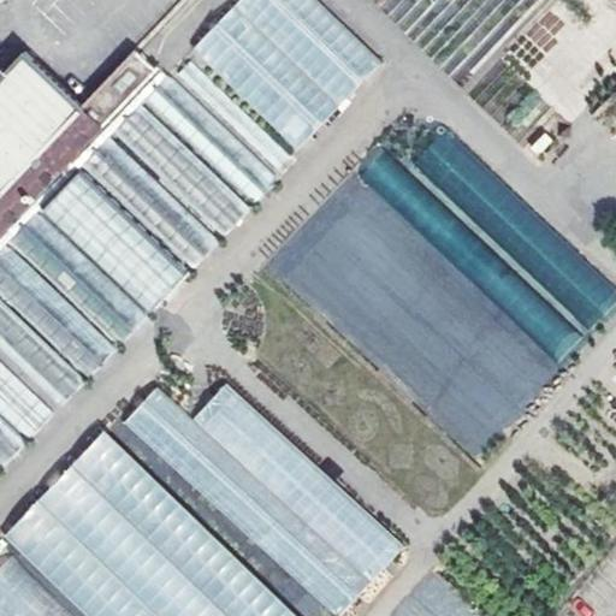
[(318,0),(241,0),(237,5),(344,105),(384,61),(318,0)]
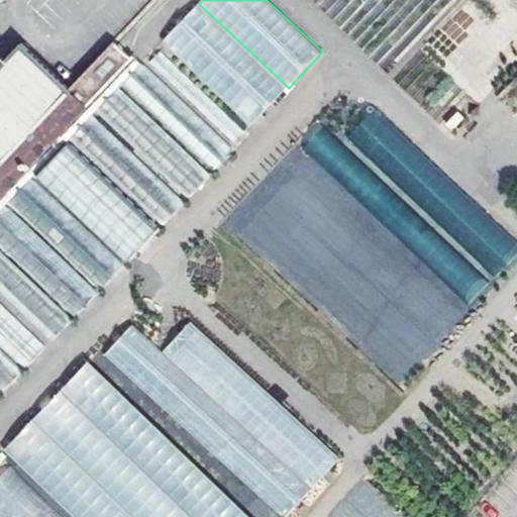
[(197,5),(163,40),(252,124),(286,89),(197,5)]
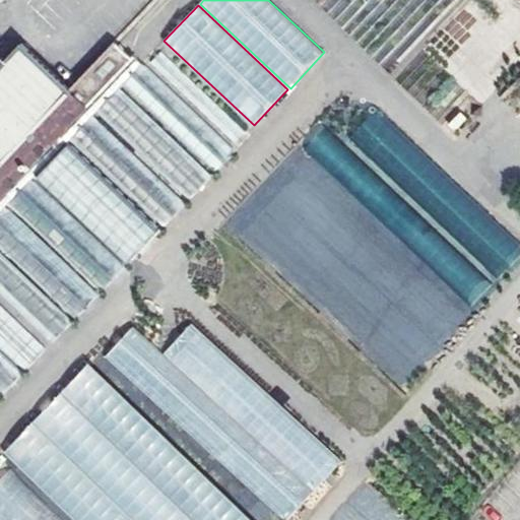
[(0,165),(0,195),(132,56),(117,43),(70,91),(0,165)]
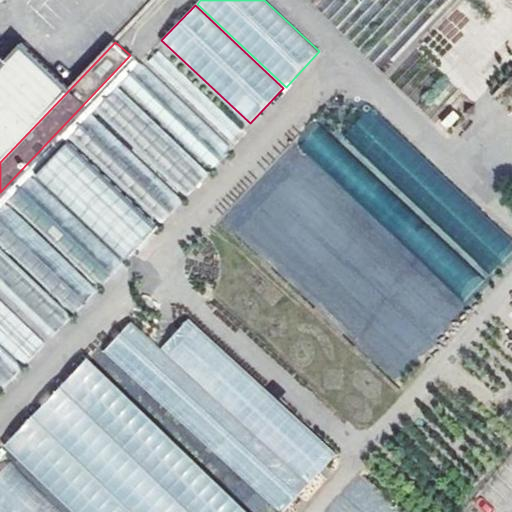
[(0,162),(69,90),(21,44),(5,60),(0,55),(0,162)]
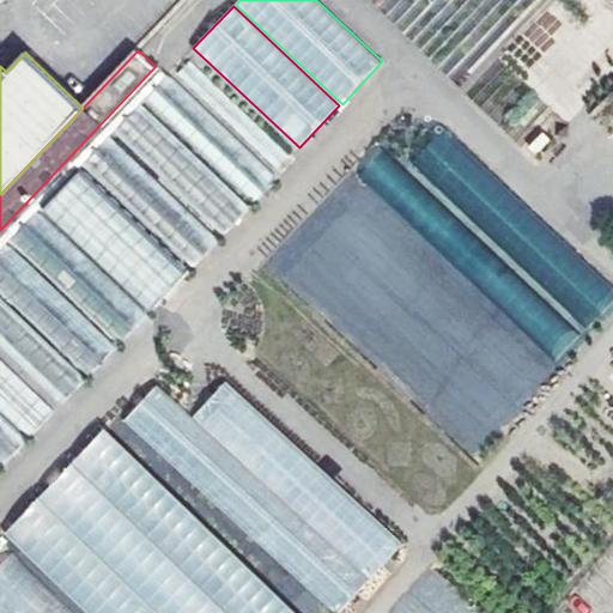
[(290,155),(190,60),(178,74),(277,169),(290,155)]
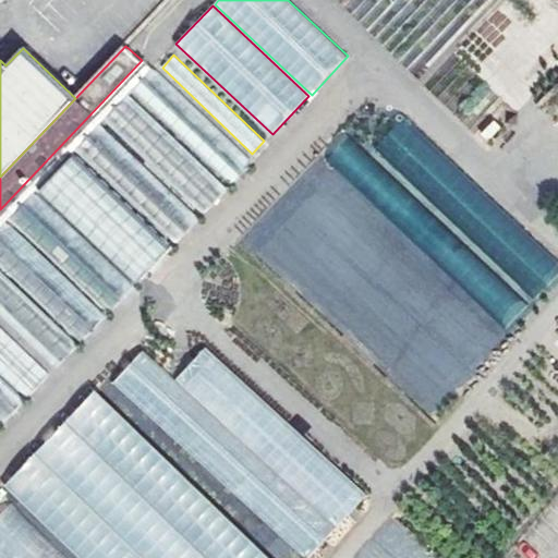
[(251,162),(150,69),(133,89),(231,183),(251,162)]
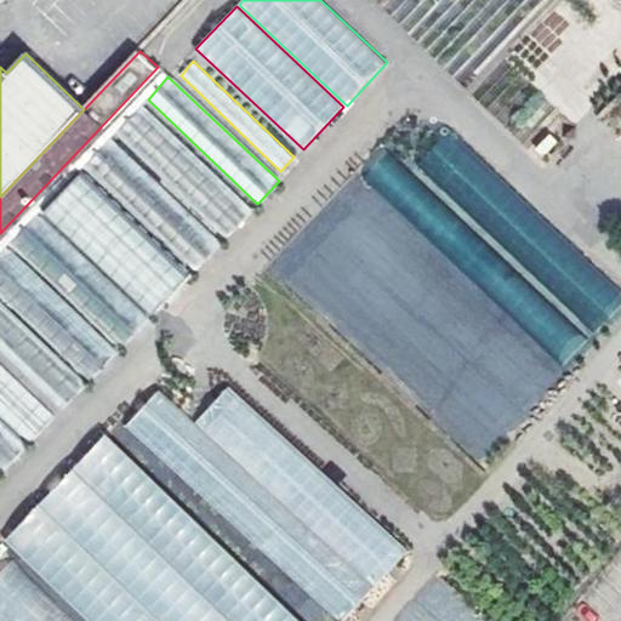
[(251,210),(141,104),(115,132),(226,238),(251,210)]
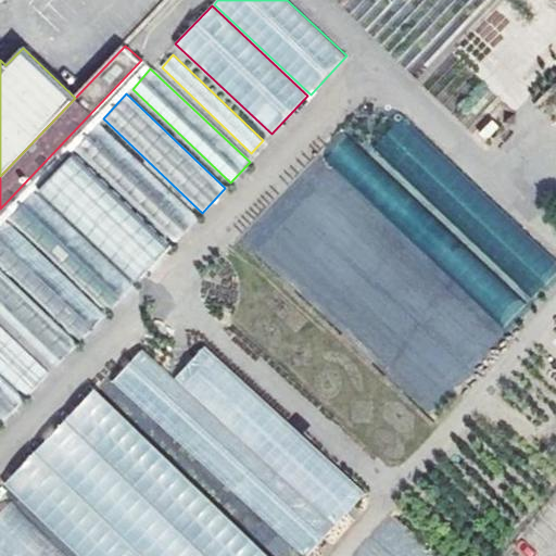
[(555,257),(403,115),(373,148),(532,298),(555,272),(555,257)]
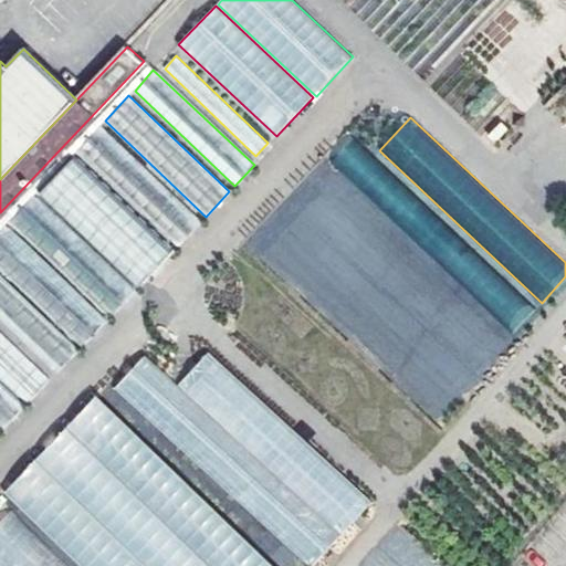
[(201,221),(101,126),(76,150),(178,245),(201,221)]
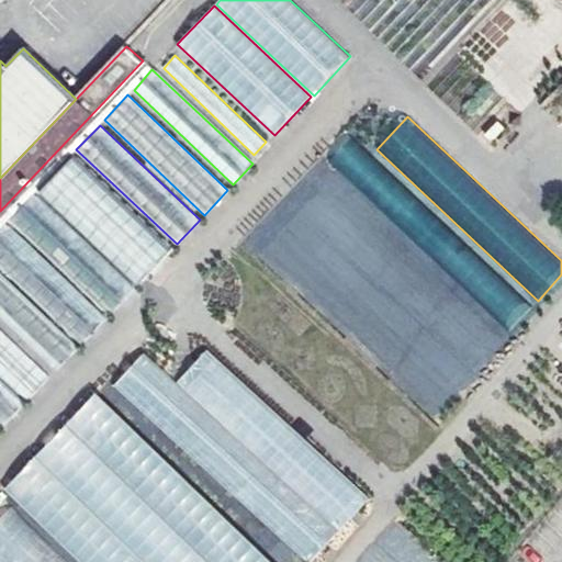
[(351,136),(328,160),(510,330),(532,307),(351,136)]
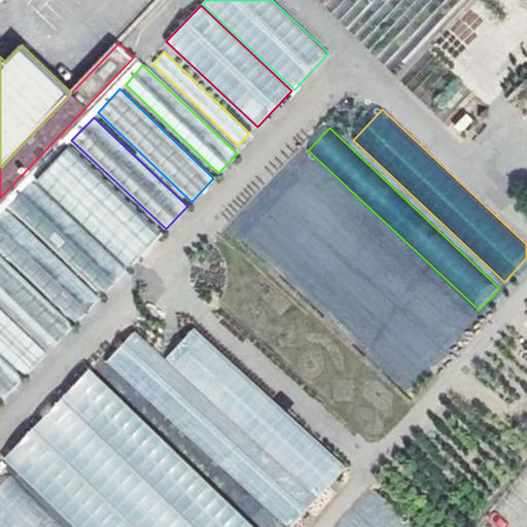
[(160,233),(67,144),(35,177),(130,267),(160,233)]
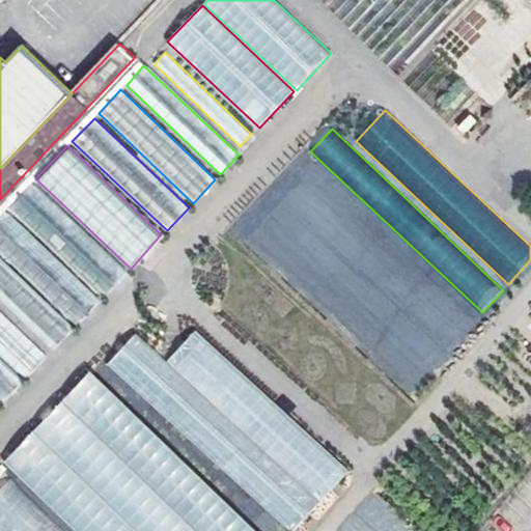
[(126,273),(31,183),(9,206),(104,298),(126,273)]
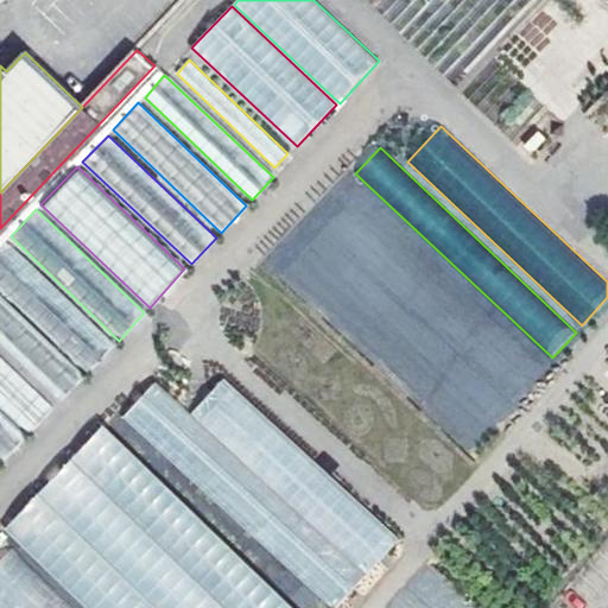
[(114,346),(5,242),(0,247),(0,290),(88,374),(114,346)]
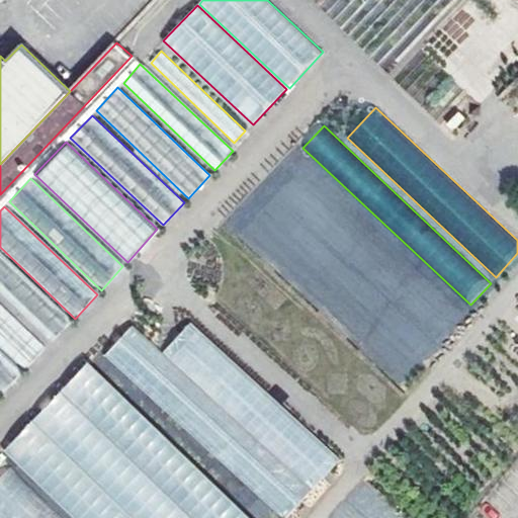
[(71,322),(0,254),(0,291),(53,342),(71,322)]
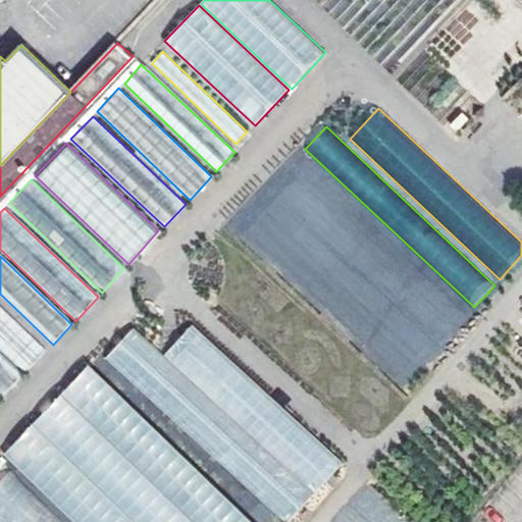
[(0,347),(25,372),(45,351),(0,307),(0,347)]
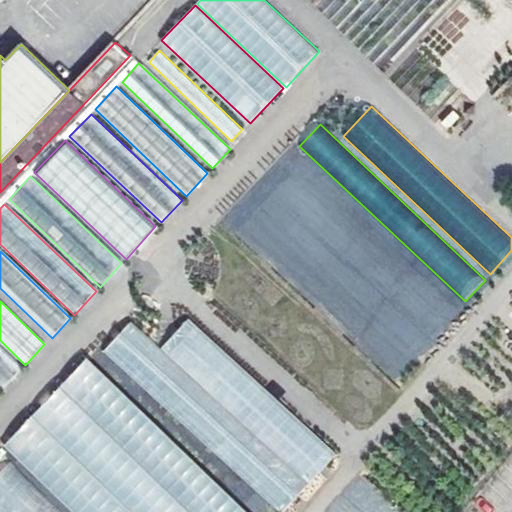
[(189,318),(161,348),(310,484),(337,454),(189,318)]
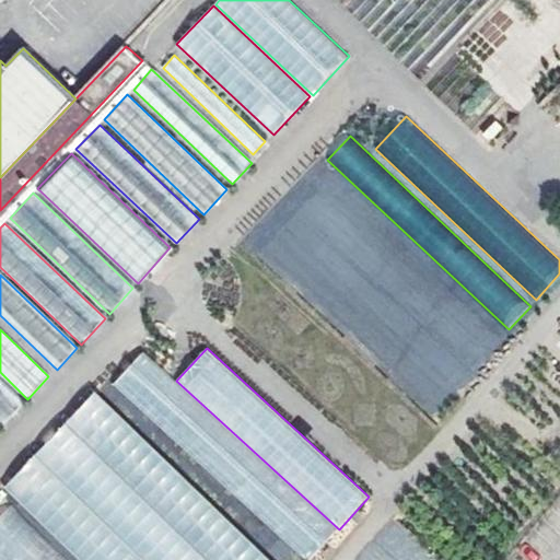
[(310,559),(339,529),(176,381),(144,351),(114,385),(305,559),(310,559)]
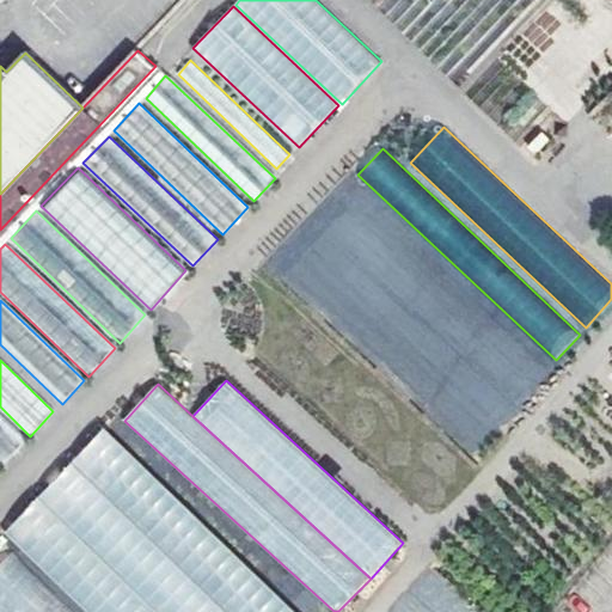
[(0,463),(2,465),(25,441),(0,417),(0,463)]
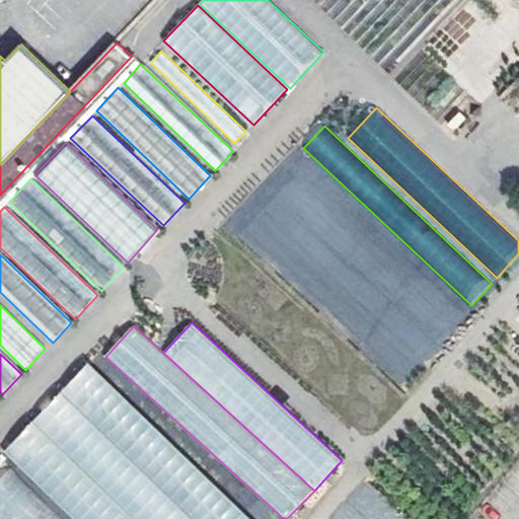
[(252,518),(89,361),(62,390),(196,518),(252,518)]
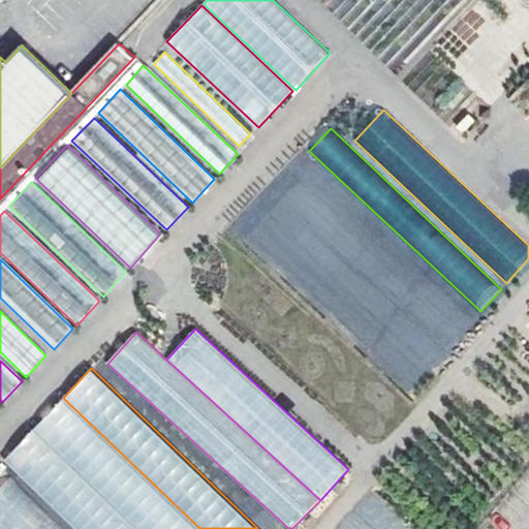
[(199,528),(63,398),(34,428),(141,528),(199,528)]
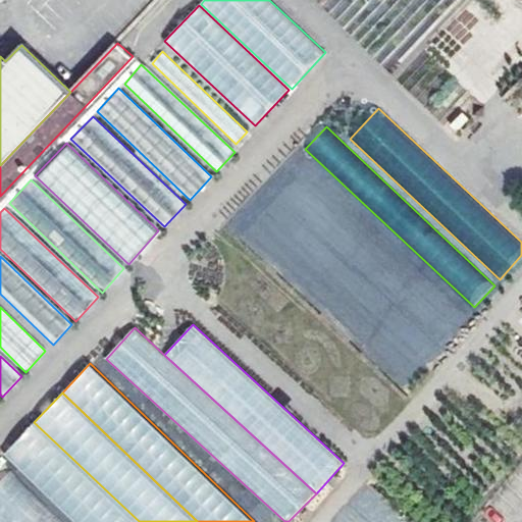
[(139,521),(34,422),(4,453),(76,521),(139,521)]
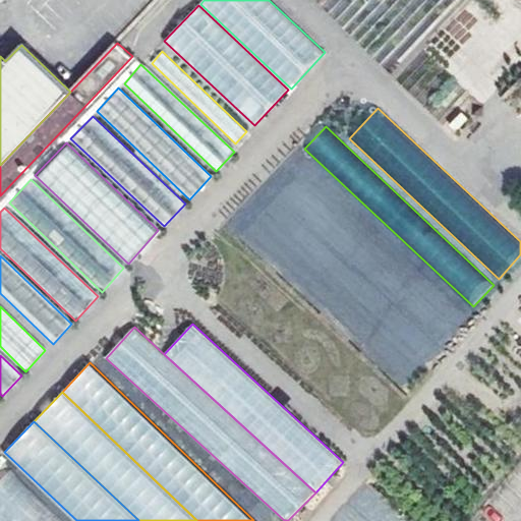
[(64,520),(11,470),(0,481),(0,520),(64,520)]
